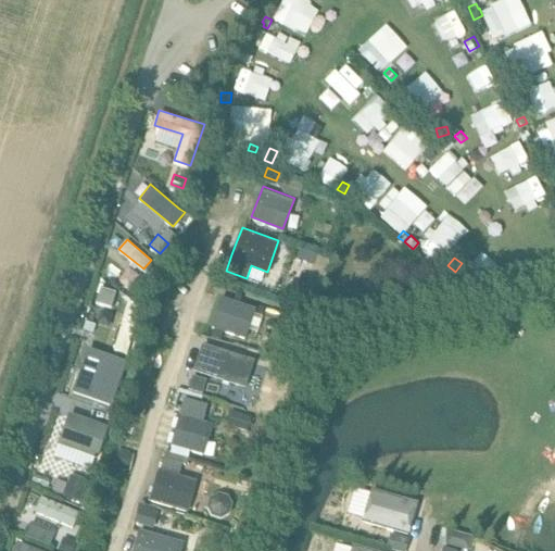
[(315,260),(304,287),(319,292),(330,265),(315,260)]
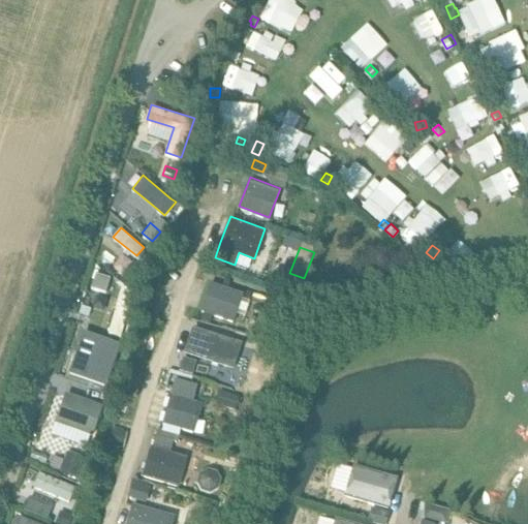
[(133,258),(123,273),(138,284),(149,270),(133,258)]
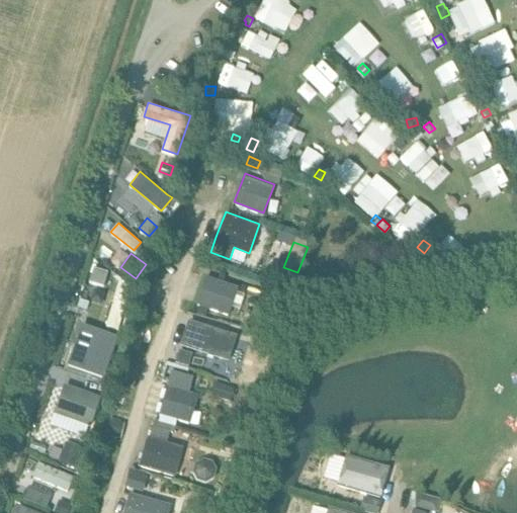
[(94,265),(90,279),(104,284),(108,269),(94,265)]
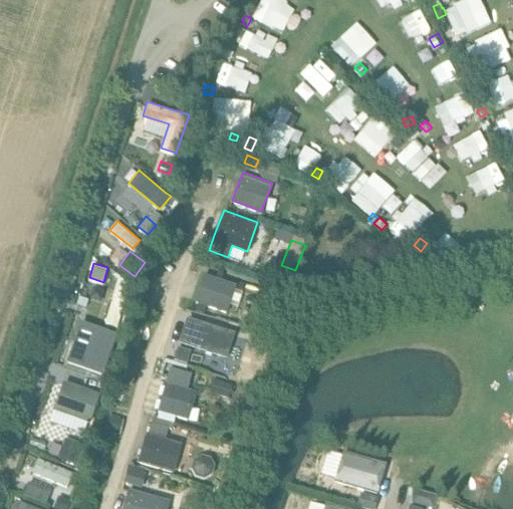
[(205,271),(196,299),(227,310),(237,282),(205,271)]
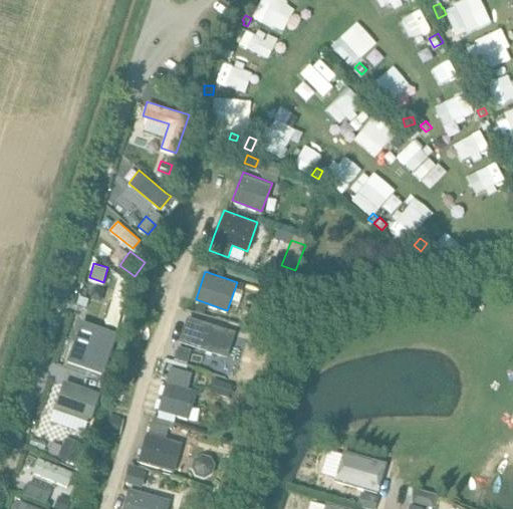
[(114,291),(101,337),(114,340),(127,295),(114,291)]
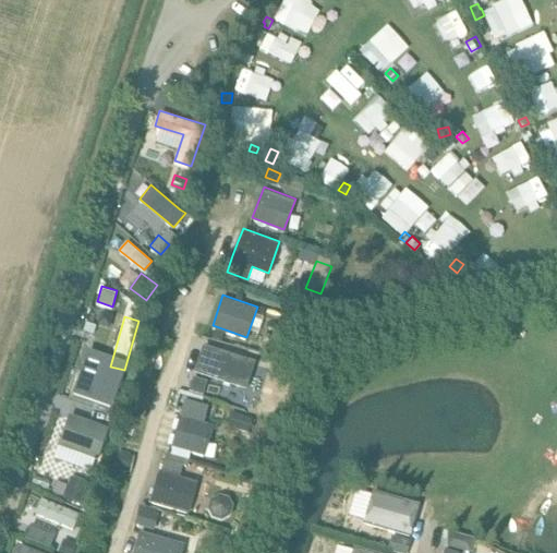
[(197,347),(188,379),(245,396),(254,365),(231,359),(234,348),(215,343),(212,351),(197,347)]
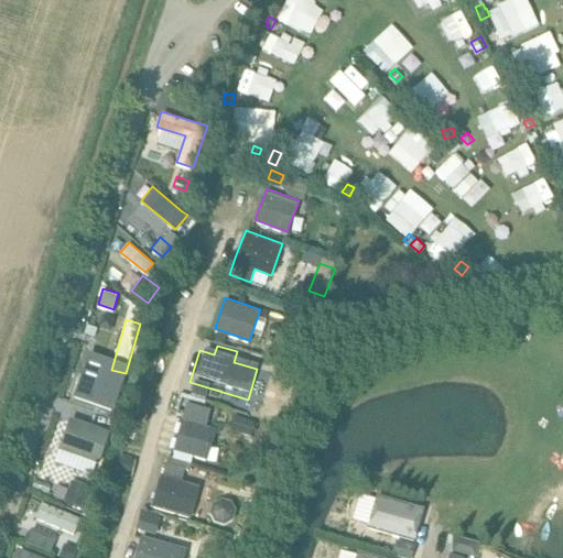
[(182,417),(173,449),(175,449),(193,455),(207,459),(216,427),(206,424),(212,407),(199,404),(187,401),(186,405),(183,417),(182,417)]
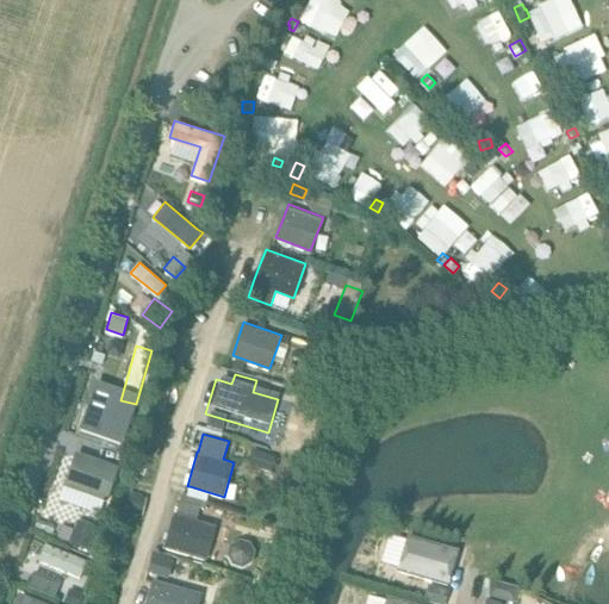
[(254,446),(248,461),(272,469),(277,453),(254,446)]
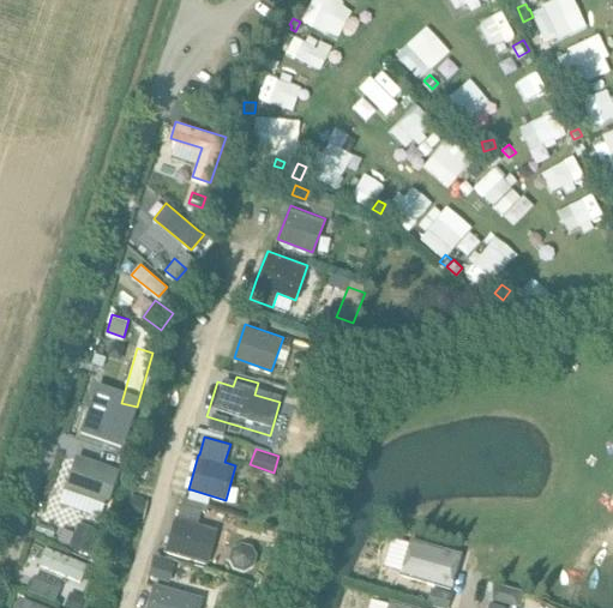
[(65,487),(109,503),(120,468),(77,453),(65,487)]
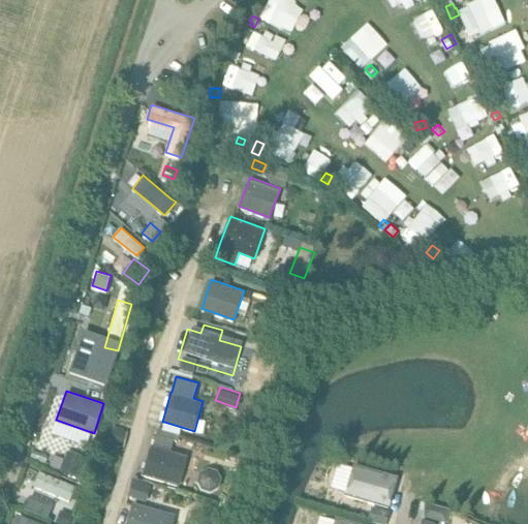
[(112,426),(107,441),(125,445),(129,430),(112,426)]
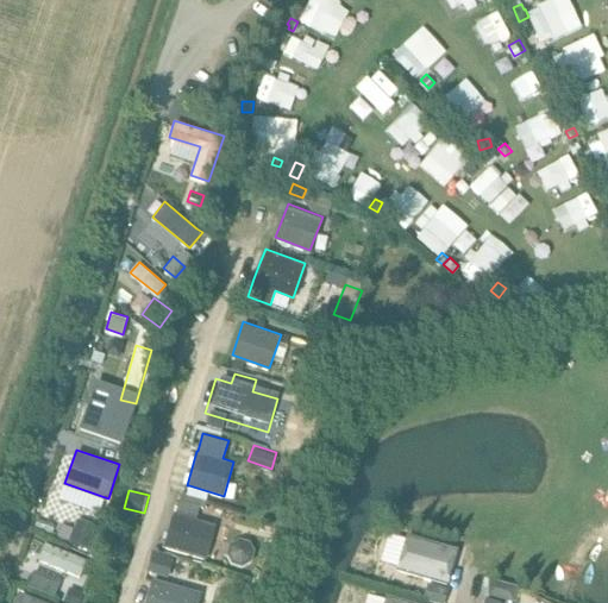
[(174,509),(163,545),(206,558),(215,523),(198,517),(201,504),(179,497),(175,510),(174,509)]
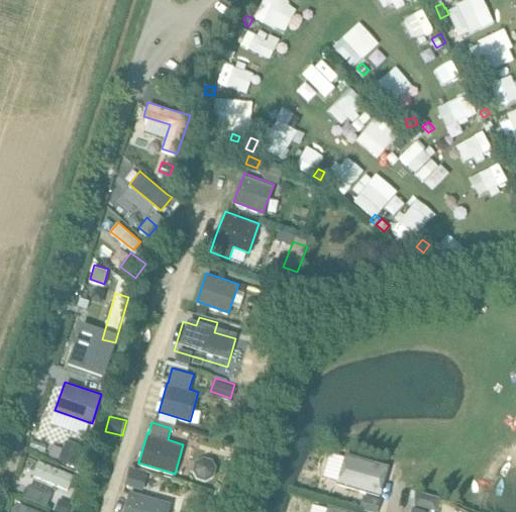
[(66,437),(59,457),(77,464),(84,443),(66,437)]
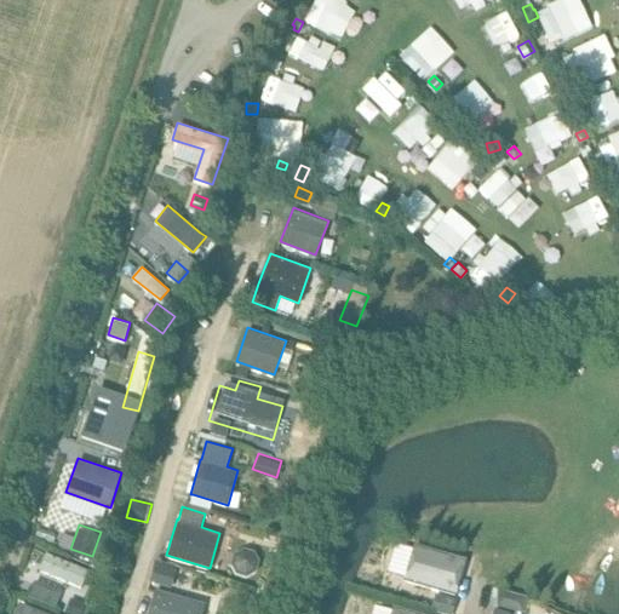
[(405,580),(457,594),(466,557),(414,543),(405,580)]
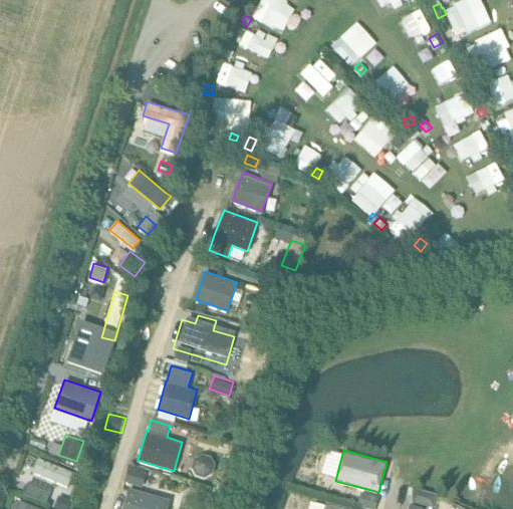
[(195,456),(192,465),(196,473),(205,476),(213,472),(216,463),(211,455),(203,452),(195,456)]
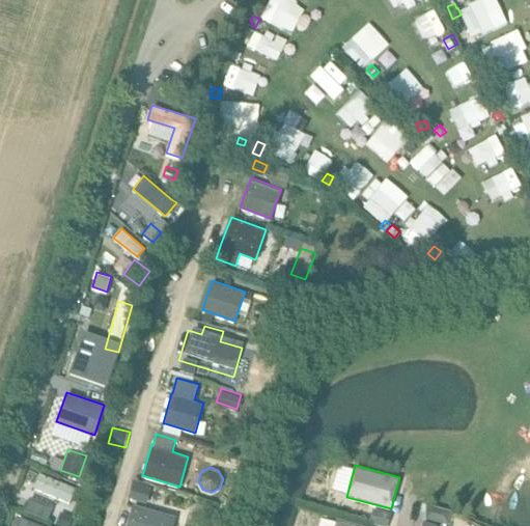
[(34,487),(71,501),(76,489),(39,473),(34,487)]
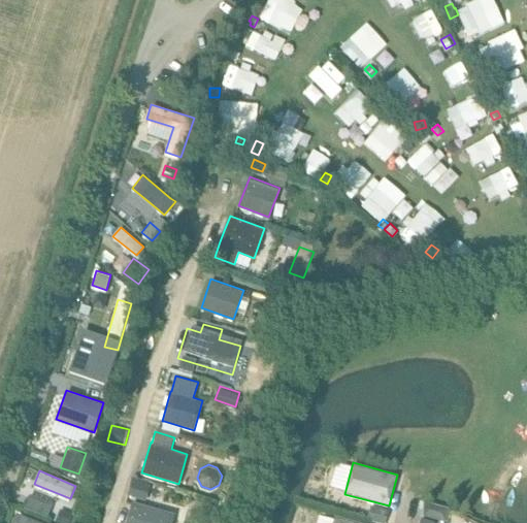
[(132,475),(127,493),(146,498),(151,484),(146,483),(147,479),(132,475)]
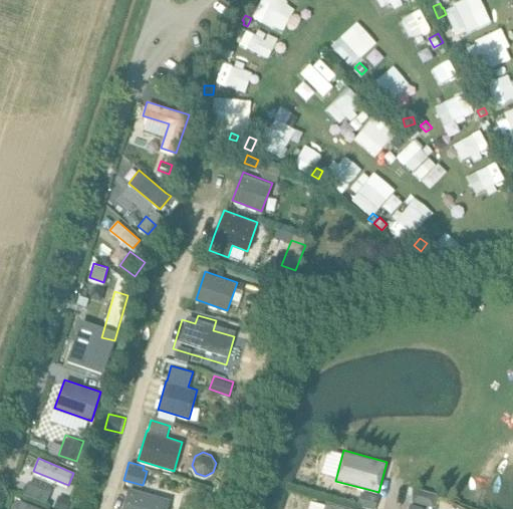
[(415,486),(411,499),(434,506),(437,492),(415,486)]
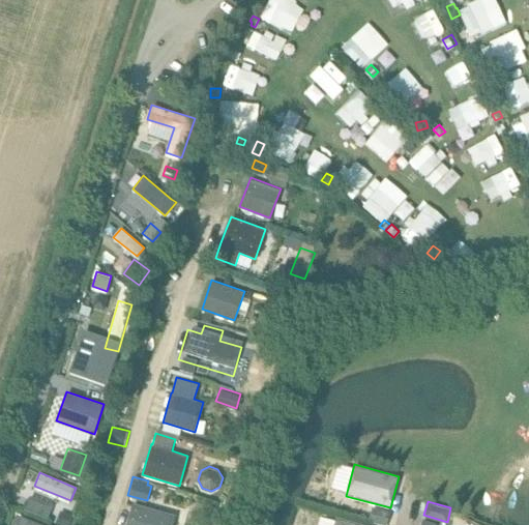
[(133,502),(125,524),(172,524),(175,515),(133,502)]
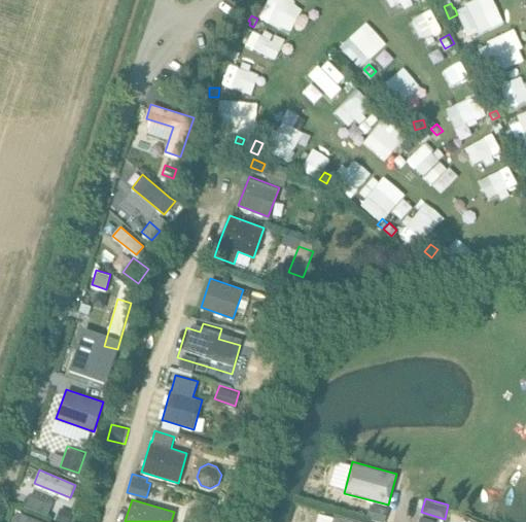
[(371,502),(366,517),(384,521),(388,508),(371,502)]
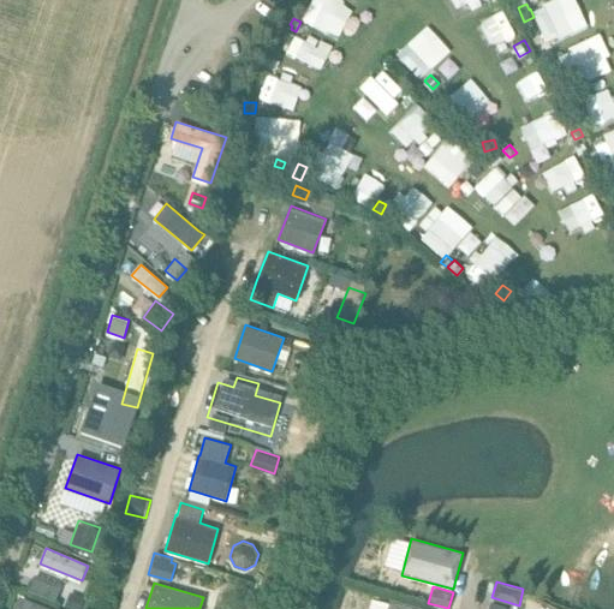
[(70,590),(64,605),(75,608),(79,608),(85,596),(70,590)]
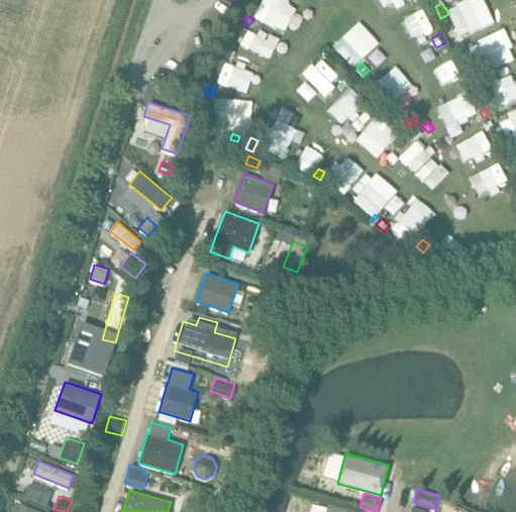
[(44,511),(19,501),(13,511),(44,511)]
